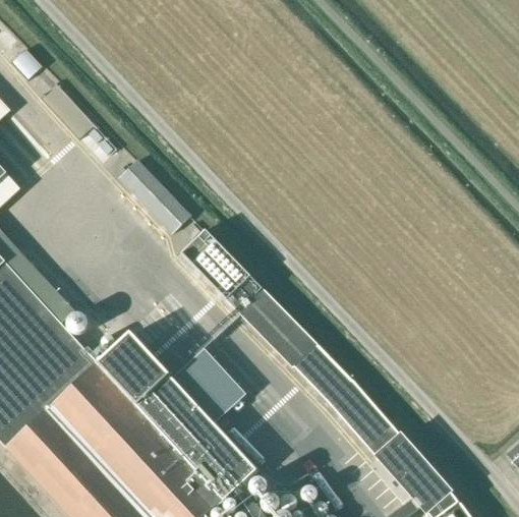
[(29,79),(44,65),(27,48),(12,62),(29,79)]
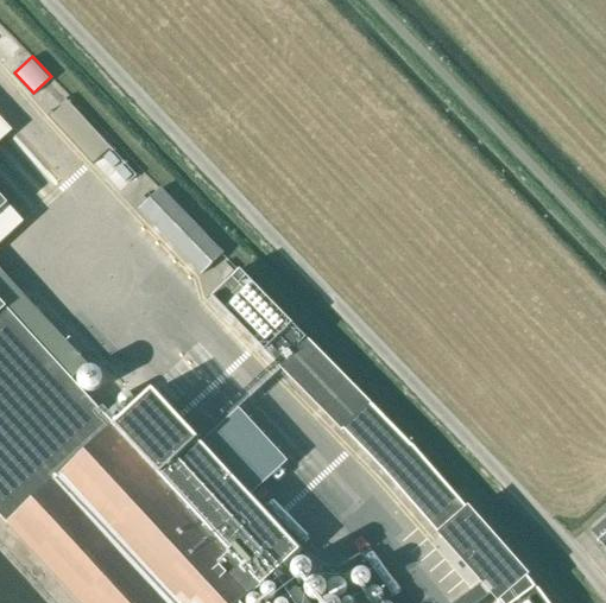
[(120,190),(138,173),(65,96),(48,112),(120,190)]
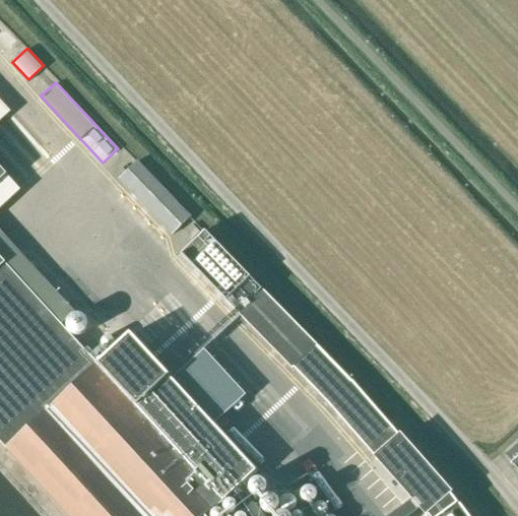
[(174,233),(192,214),(138,158),(120,177),(174,233)]
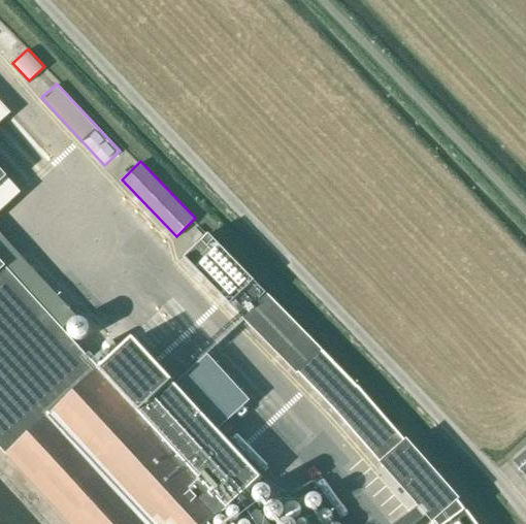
[(415,523),(428,515),(435,523),(434,523),(479,523),(463,503),(462,503),(359,385),(358,385),(209,231),(185,256),(298,372),(299,371),(333,406),(420,505),(395,523),(329,523),(319,511),(305,521),(307,523),(270,523),(259,511),(277,493),(266,482),(252,495),(247,489),(260,477),(116,319),(96,336),(0,231),(0,210),(22,190),(0,166),(0,444),(73,523),(415,523)]
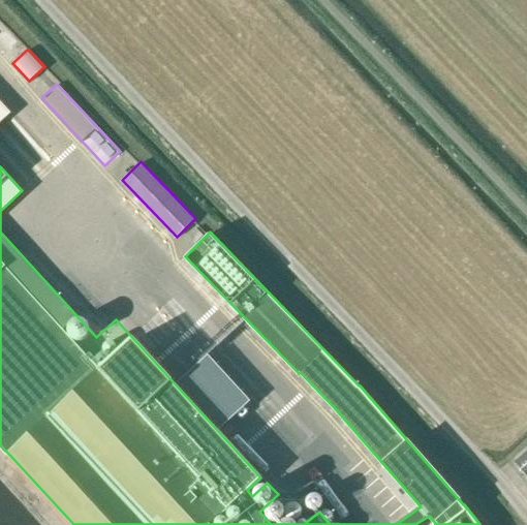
[(177,375),(223,425),(251,399),(206,349),(177,375)]
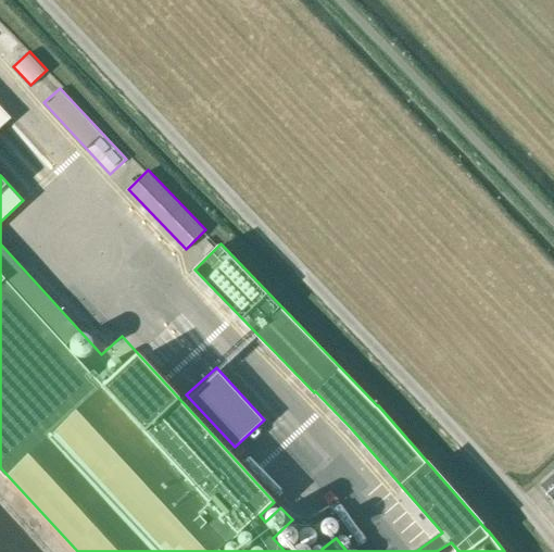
[(553,474),(543,484),(553,496),(553,474)]
